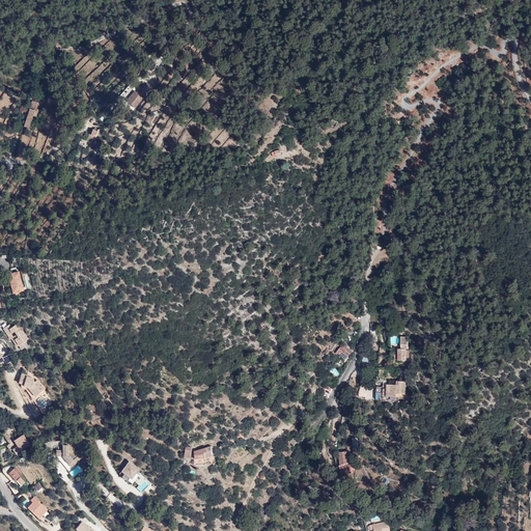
[(147,85),(141,91),(139,94),(137,93),(135,91),(127,102),(135,108),(151,88),(147,85)]
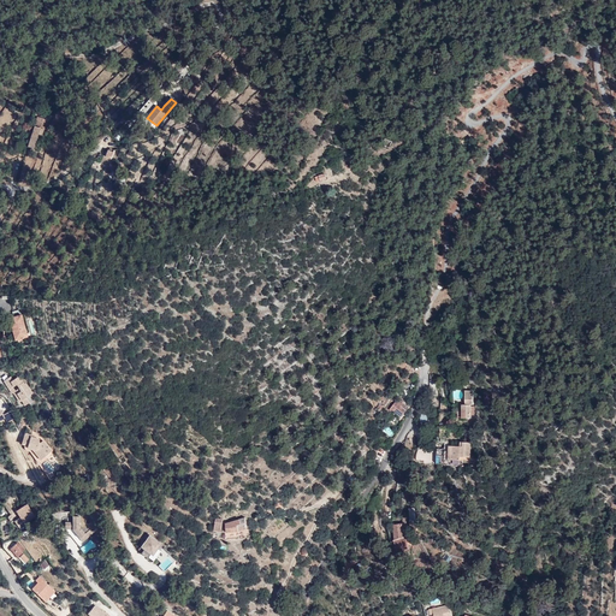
[(43,126),(35,124),(28,147),(34,148),(39,135),(42,136),(43,130),(45,130),(46,125),(49,125),(53,114),(48,113),(46,119),(43,126)]
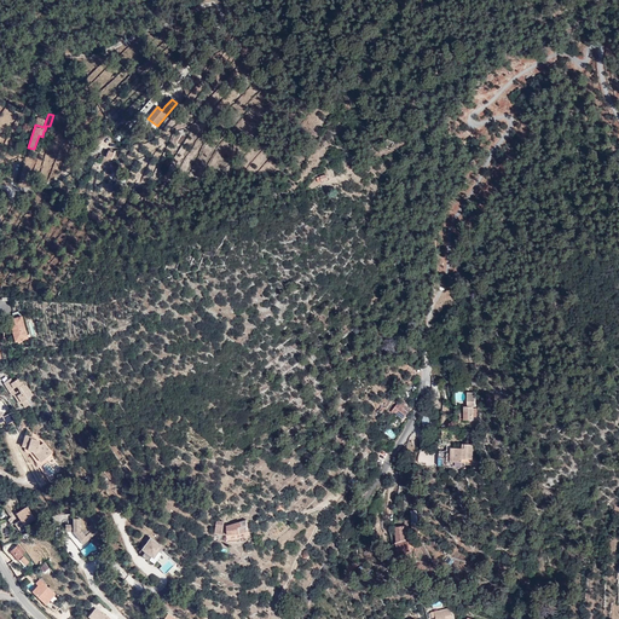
[(22,314),(10,318),(16,341),(28,337),(22,314)]
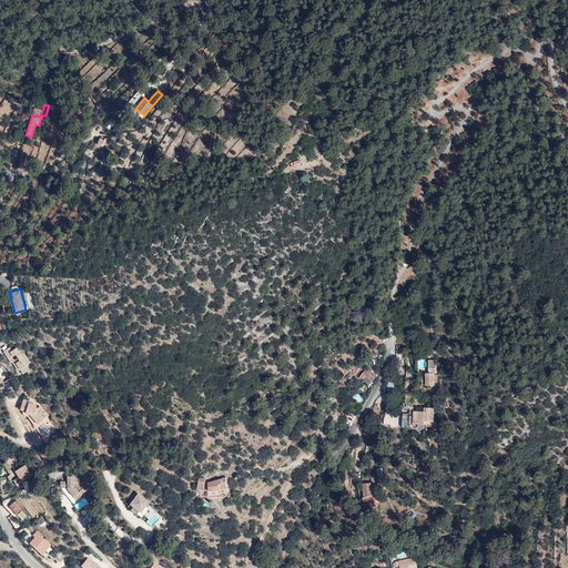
[(4,351),(9,358),(11,357),(13,361),(18,369),(21,368),(23,373),(27,371),(24,366),(30,363),(24,353),(22,354),(22,352),(20,353),(19,351),(17,347),(12,351),(10,347),(4,351)]
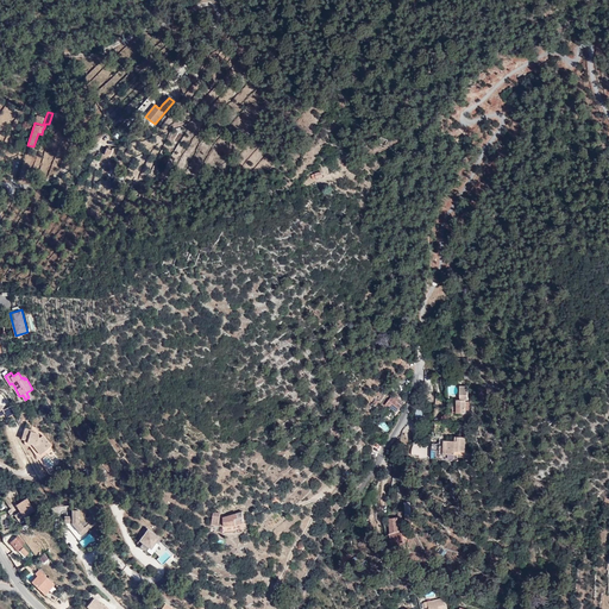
[(469,387),(460,387),(460,400),(457,400),(457,413),(465,413),(465,400),(469,400),(469,387)]
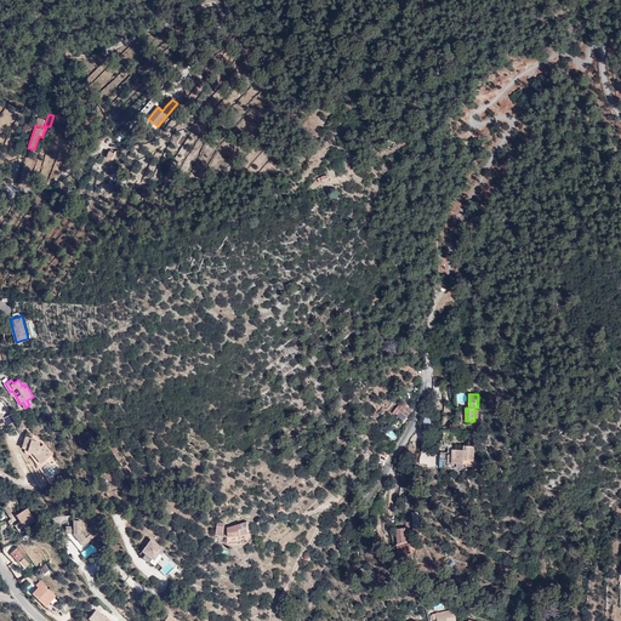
[(397,414),(405,420),(410,414),(412,411),(409,409),(411,405),(409,404),(408,405),(403,400),(398,406),(398,408),(393,412),(393,414),(397,414)]
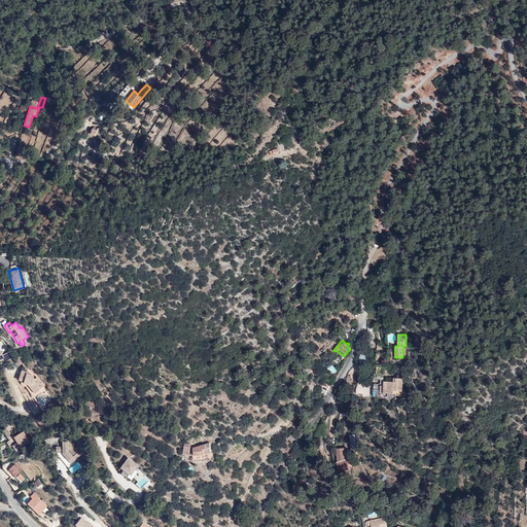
[(28,384),(34,391),(38,388),(39,390),(44,385),(37,377),(35,379),(34,377),(31,376),(31,375),(29,372),(23,370),(20,380),(24,381),(24,383),(28,384)]
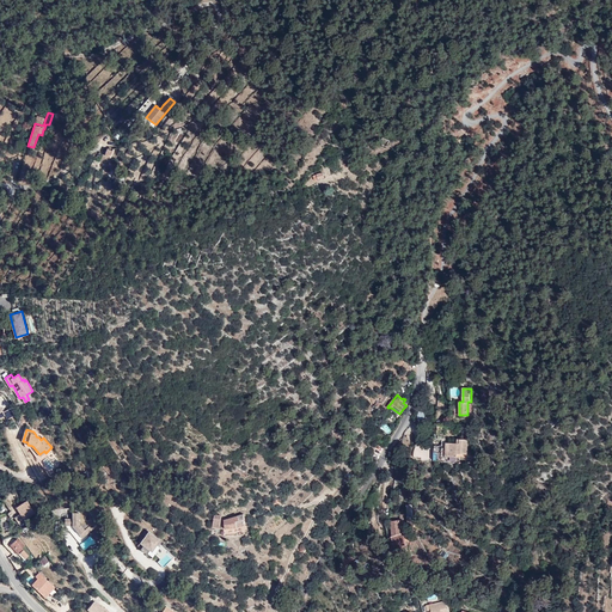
[(469,440),(460,439),(460,444),(457,444),(446,442),(446,450),(450,450),(448,457),(467,458),(469,440)]
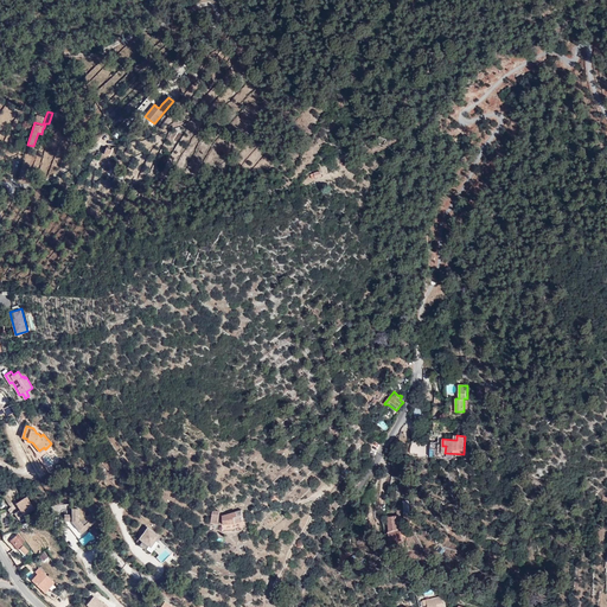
[(11,506),(14,512),(20,509),(17,503),(18,503),(13,496),(6,500),(11,506)]
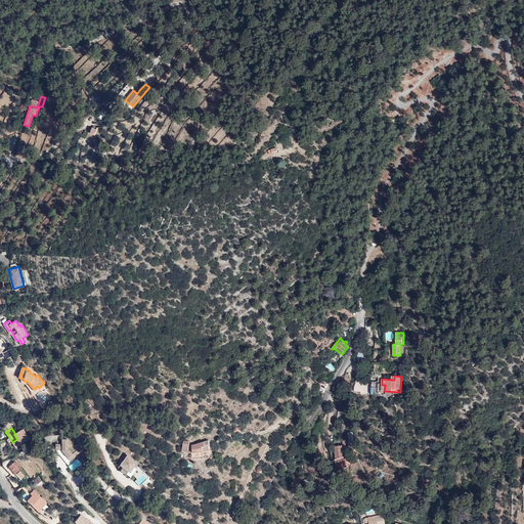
[(22,444),(28,440),(30,439),(23,429),(20,430),(15,434),(14,434),(17,439),(12,442),(16,447),(22,444)]
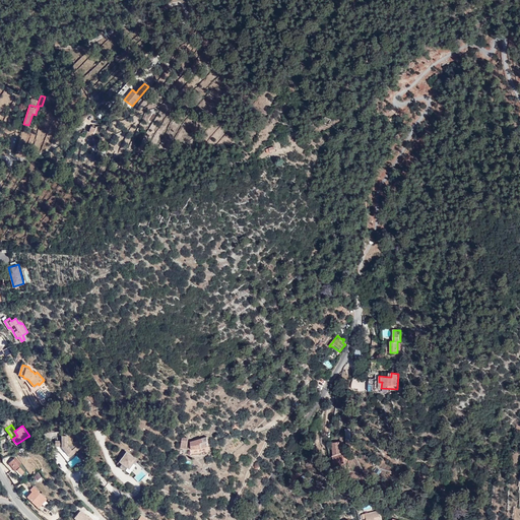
[(345,430),(345,442),(354,441),(353,429),(345,430)]
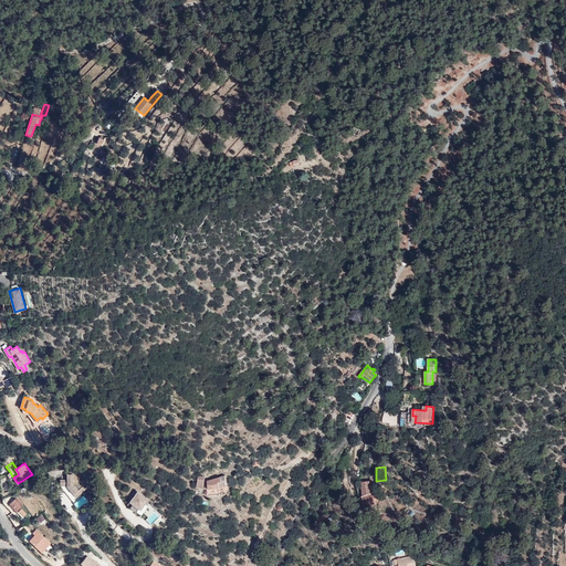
[(64,491),(64,492),(72,501),(86,489),(84,485),(77,491),(73,484),(73,474),(67,474),(67,480),(60,480),(60,485),(62,485),(62,491),(64,491)]
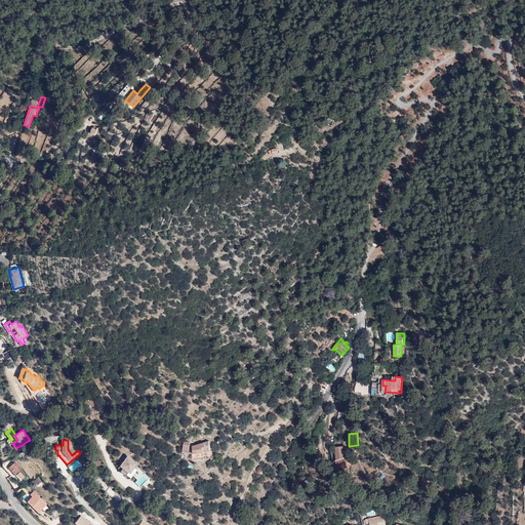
[(193,450),(191,450),(192,453),(194,453),(203,453),(210,450),(209,441),(193,446),(193,450)]
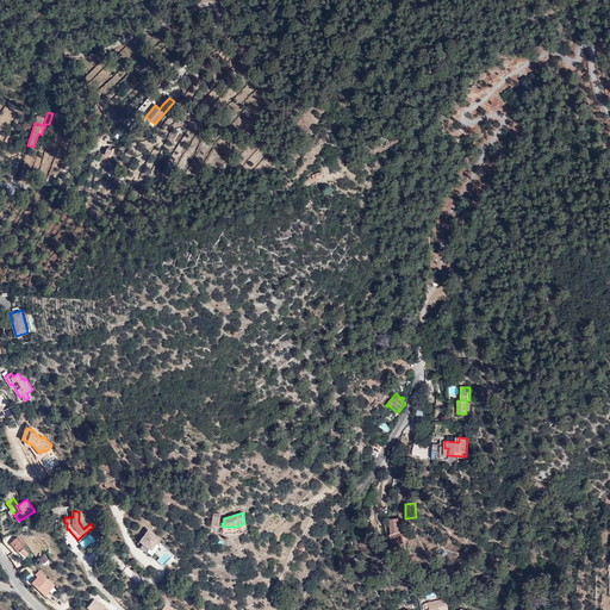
[(392,535),(403,530),(402,527),(400,527),(399,520),(391,520),(392,535)]
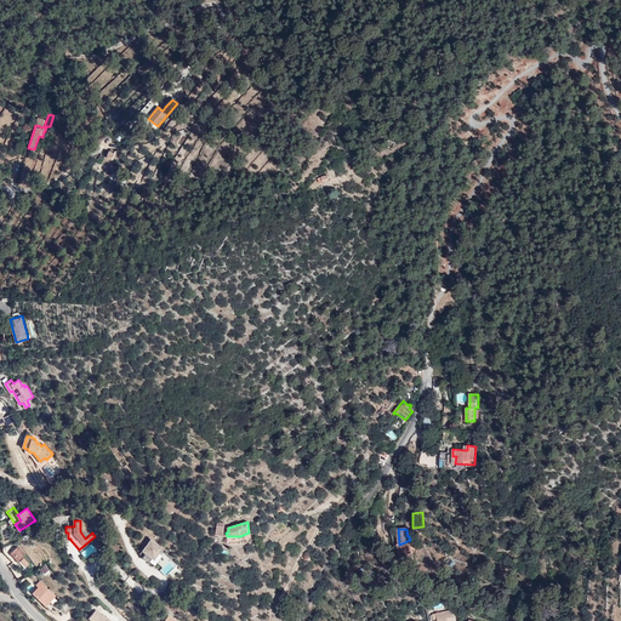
[(152,539),(140,553),(143,557),(149,562),(155,565),(166,551),(152,539)]
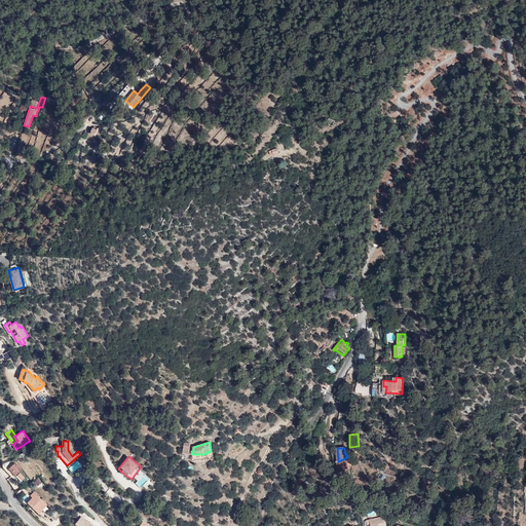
[(353,468),(349,457),(347,457),(338,461),(336,461),(340,473),(353,468)]
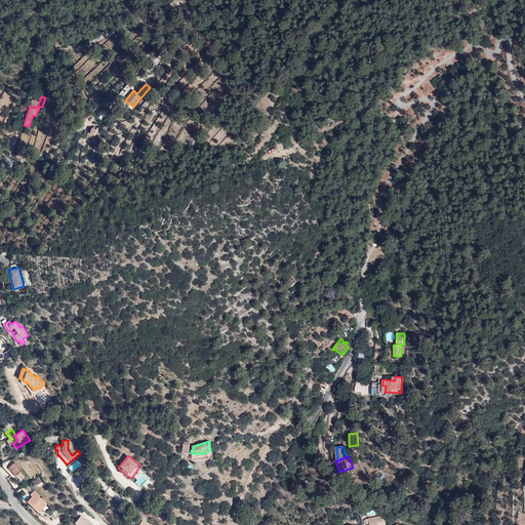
[(78,459),(68,468),(72,473),(82,466),(78,459)]
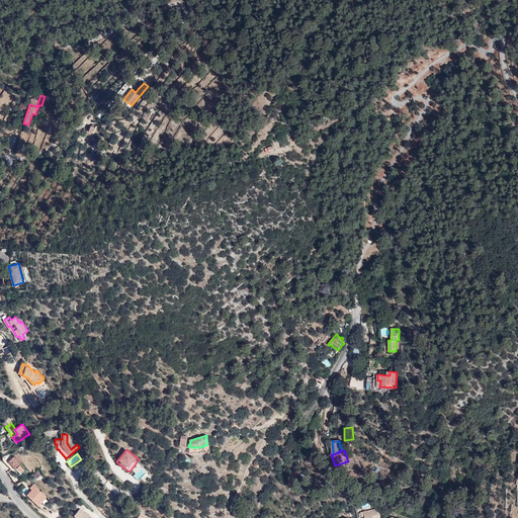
[(15,455),(9,461),(15,469),(16,468),(20,472),(24,469),(19,463),(21,461),(15,455)]
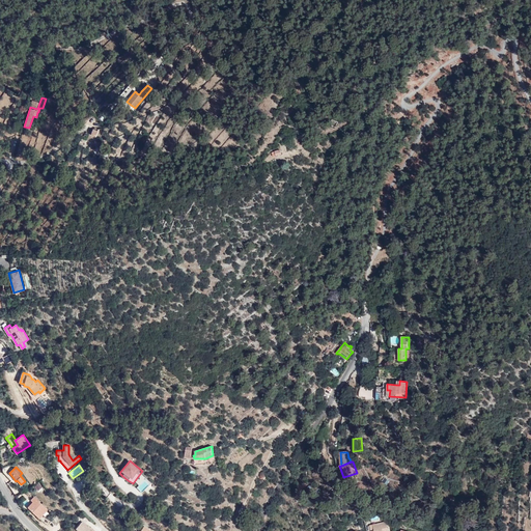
[(306,486),(305,485),(299,484),(297,492),(304,494),(306,486)]
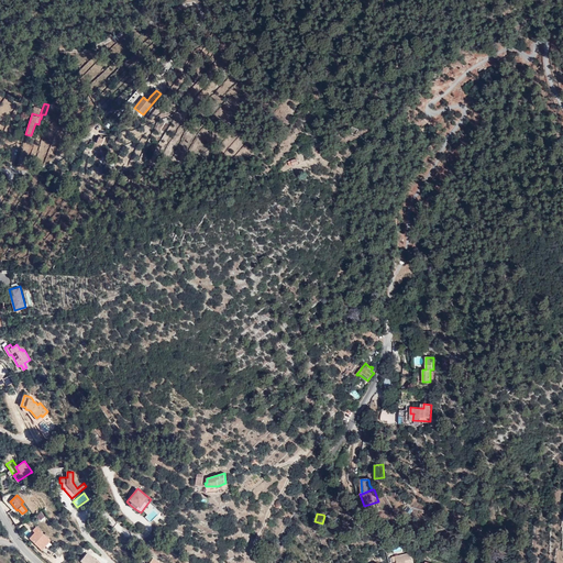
[(36,527),(33,531),(35,532),(30,538),(42,550),(51,541),(36,527)]
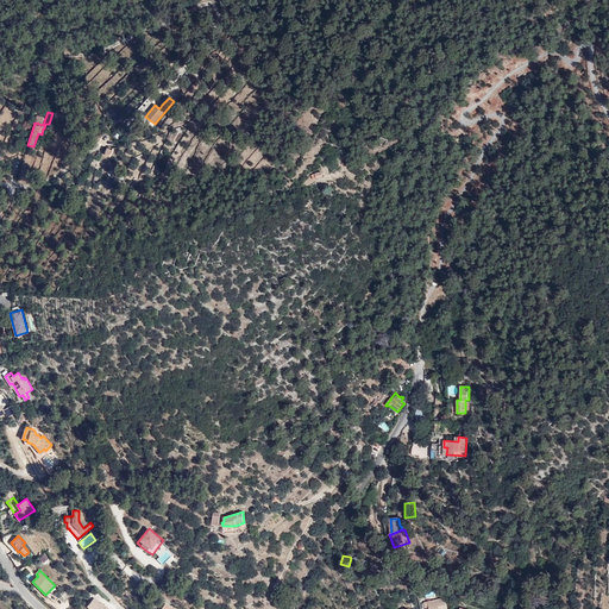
[(63,590),(58,596),(66,601),(70,595),(63,590)]
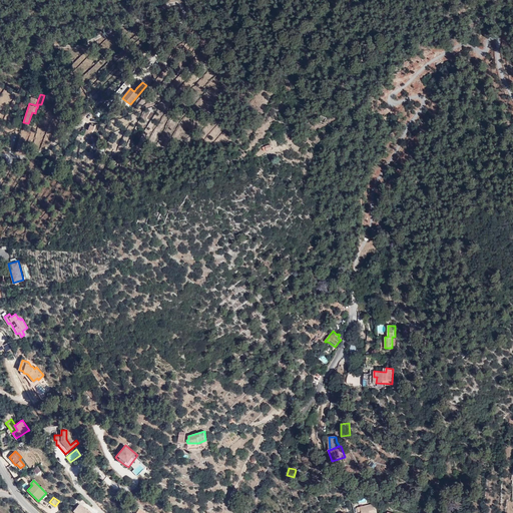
[(87,511),(88,510),(86,508),(85,509),(79,504),(74,510),(76,512),(91,512),(90,511),(89,512),(87,511)]
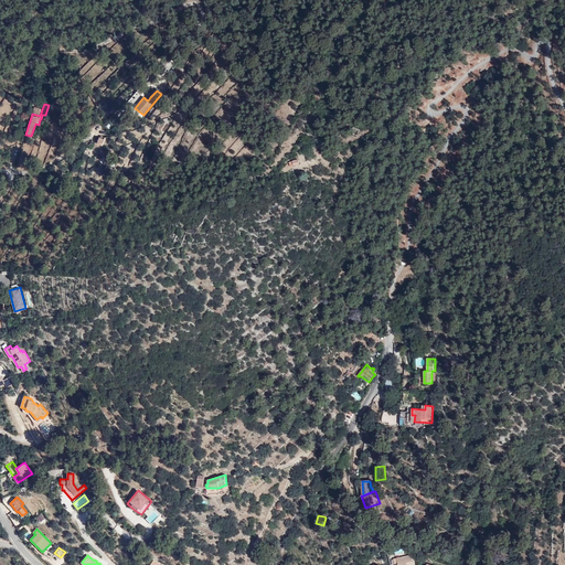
[(414,564),(412,555),(397,558),(400,564),(397,564),(414,564)]
